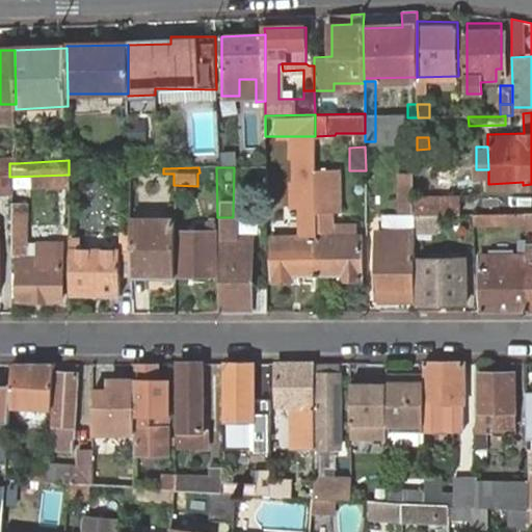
[(342,212),(341,171),(316,171),(316,204),(328,204),(328,213),(342,212)]
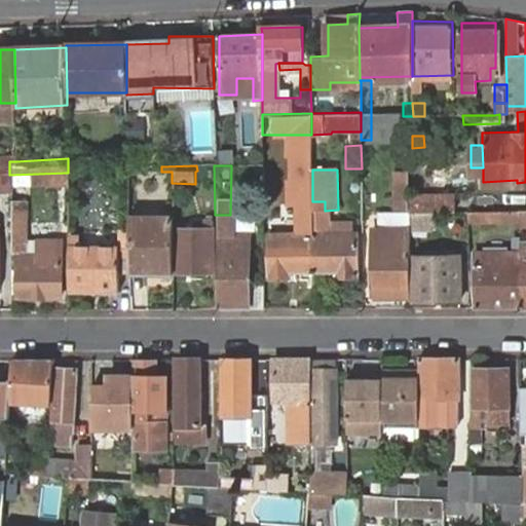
[(9,172),(0,172),(0,203),(9,203),(9,175),(9,172)]
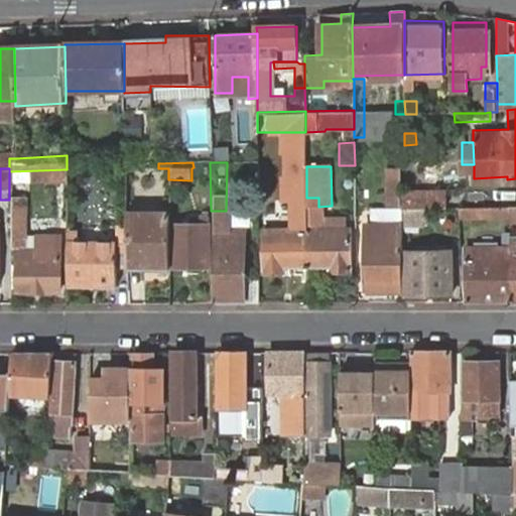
[(404,188),(404,178),(391,179),(391,204),(404,204),(404,188)]
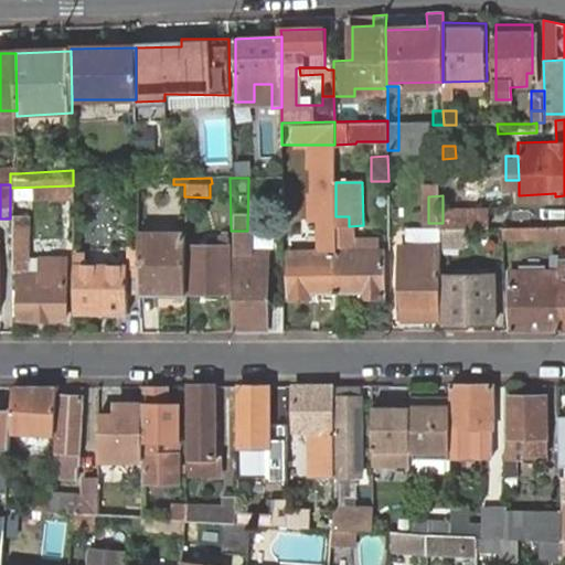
[(443,206),(443,223),(443,226),(490,225),(490,206),(443,206)]
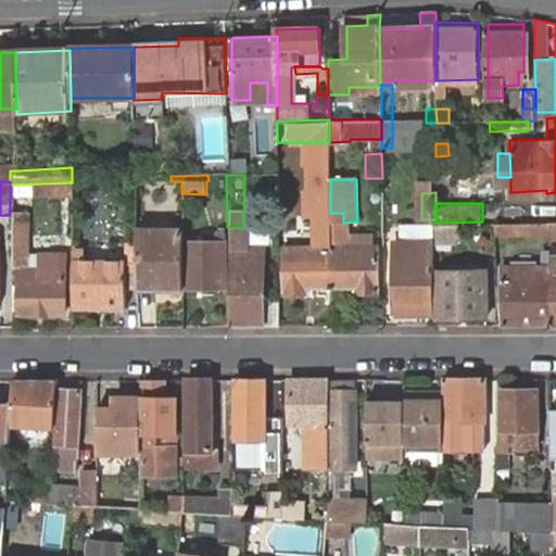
[(331,288),(330,213),(319,214),(317,247),(285,247),(283,292),(307,292),(308,287),(331,288)]
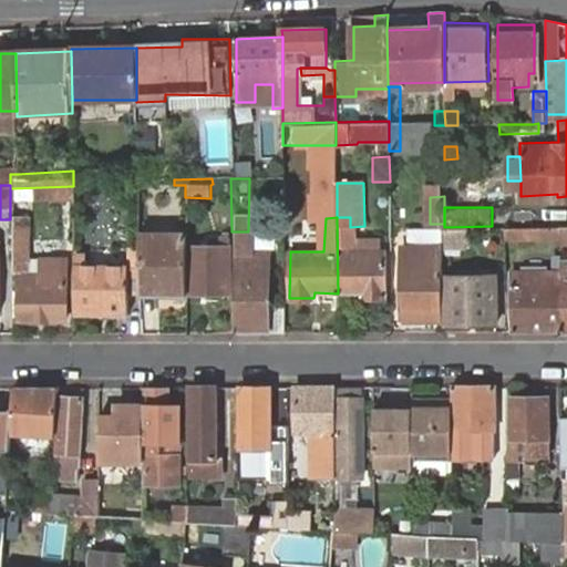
[(350,217),(337,217),(338,294),(366,295),(366,298),(385,298),(385,251),(351,251),(350,227),(350,217)]
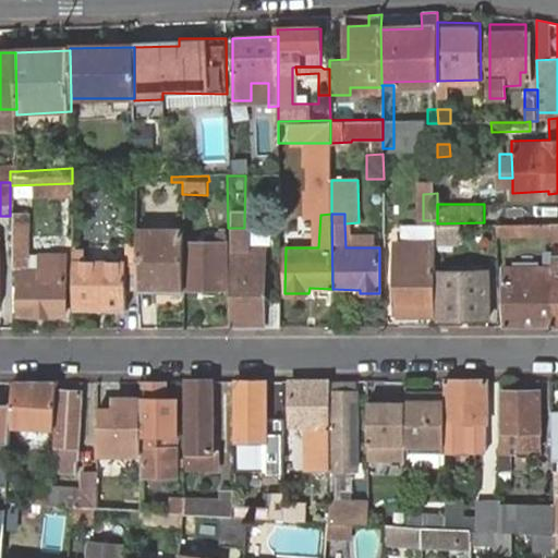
[(25,221),(11,220),(12,256),(16,256),(26,256),(25,221)]
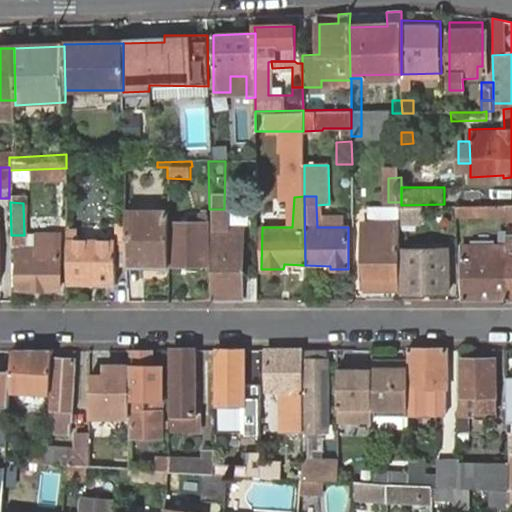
[(488,202),(459,203),(459,213),(488,213),(488,202)]
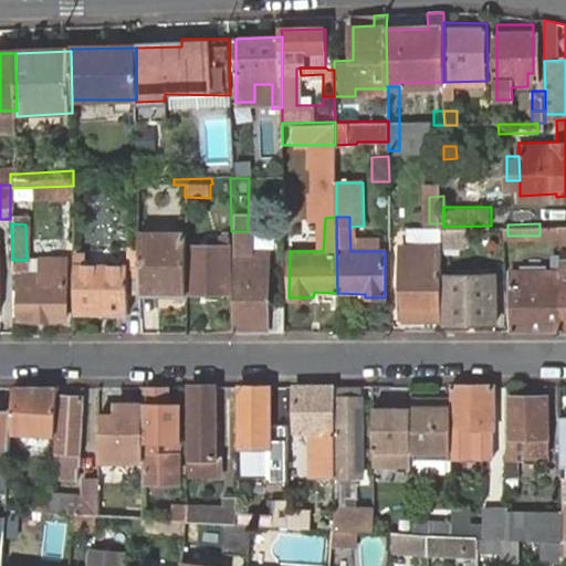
[(562,234),(562,223),(540,223),(540,236),(562,234)]
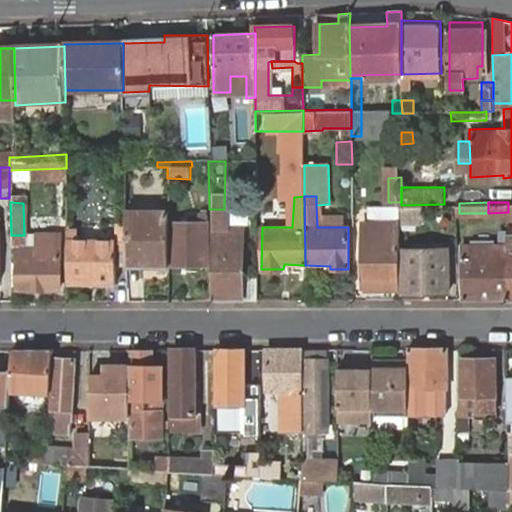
[(364,203),(363,216),(395,218),(396,205),(364,203)]
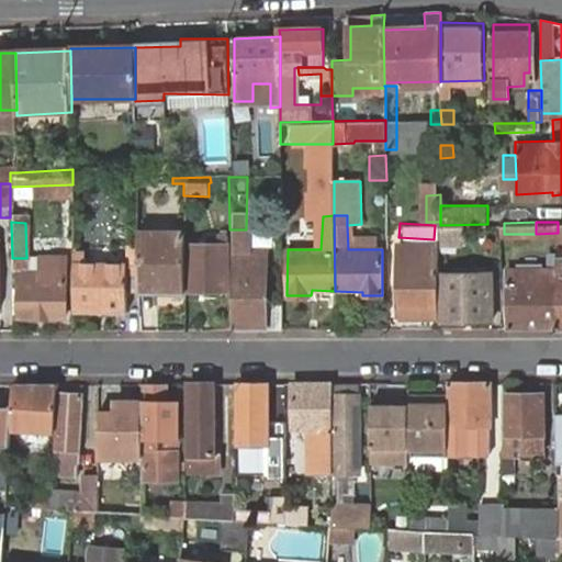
[(246,229),(229,229),(232,329),(281,328),(281,302),(263,302),(263,244),(247,244),(246,229)]
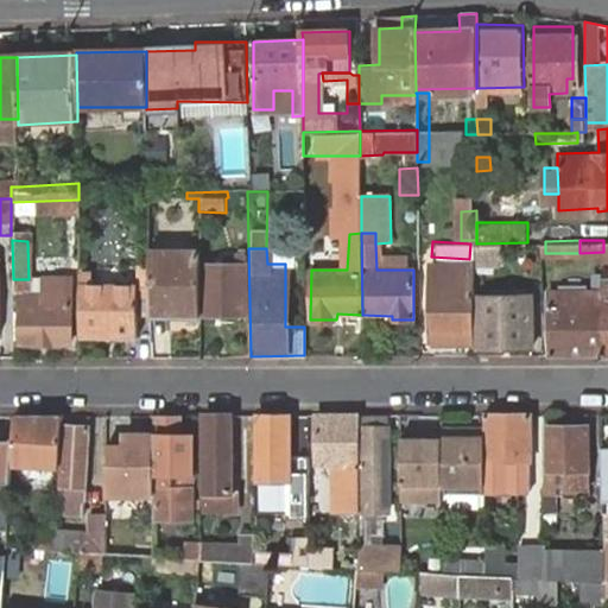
[(198,249),(149,249),(149,265),(149,284),(150,314),(242,312),(242,261),(198,261),(198,249)]
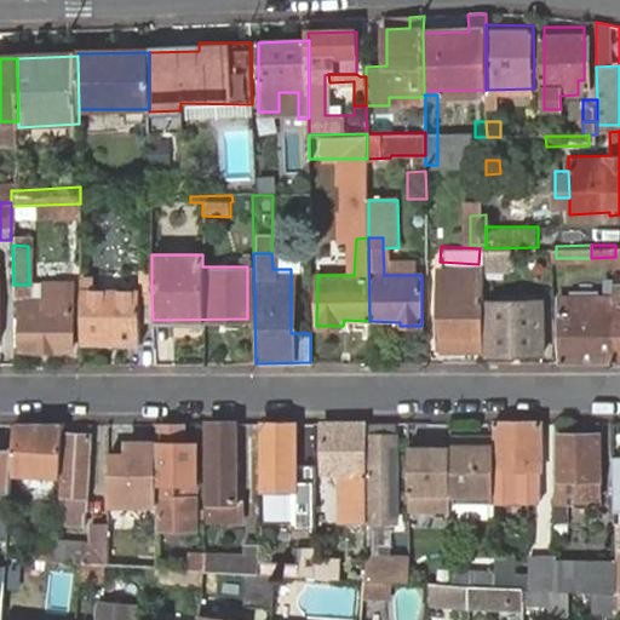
[(441,351),(486,350),(486,269),(440,271),(441,351)]
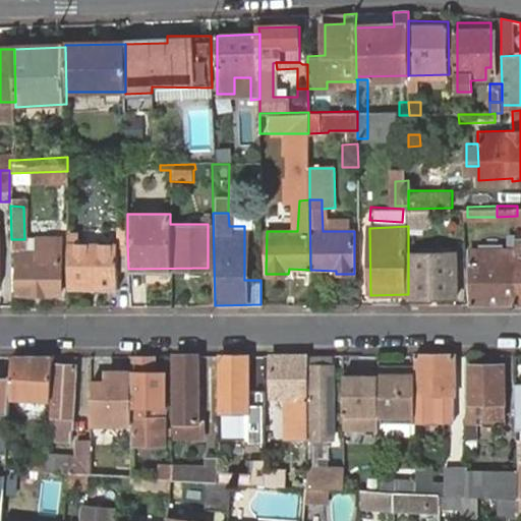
[(116,269),(128,269),(127,243),(78,244),(77,233),(68,233),(69,286),(116,287),(116,269)]
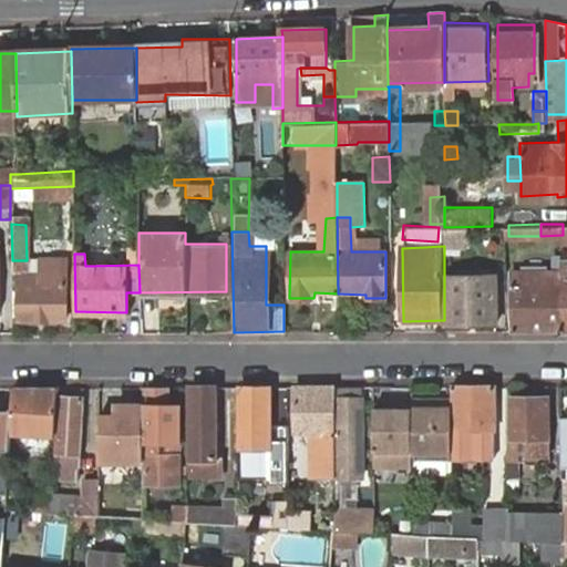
[(27,260),(17,260),(19,318),(66,317),(65,282),(37,282),(38,271),(27,271),(27,260)]
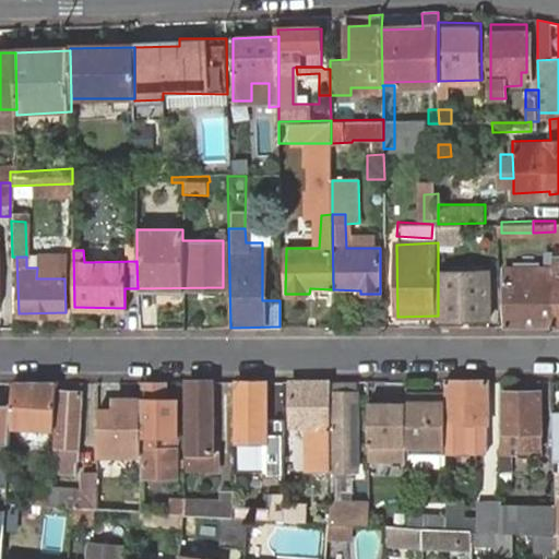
[(507,265),(507,326),(557,326),(556,263),(544,264),(544,277),(515,278),(515,264),(507,265)]
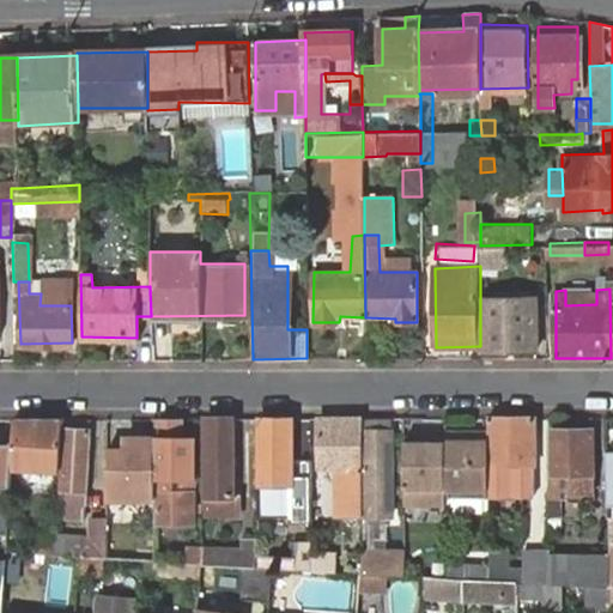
[(596,290),(565,290),(565,305),(596,304),(596,290)]
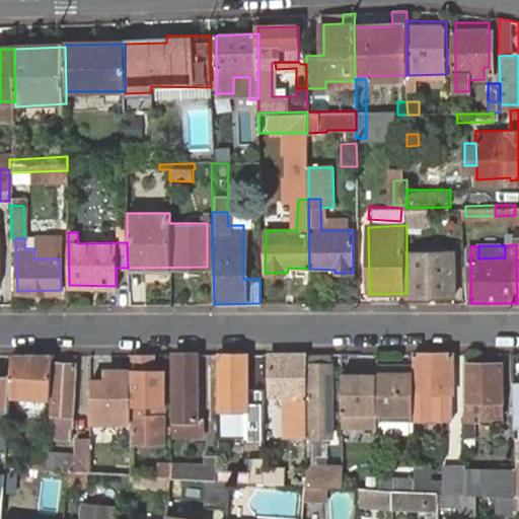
[(33,258),(60,258),(60,248),(34,248),(33,258)]
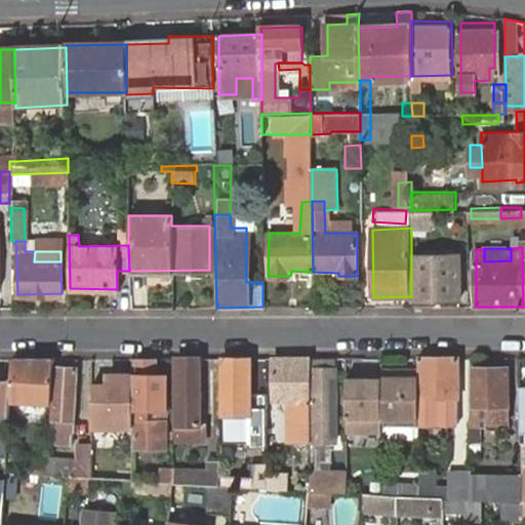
[(460,253),(415,255),(414,299),(461,298),(460,253)]
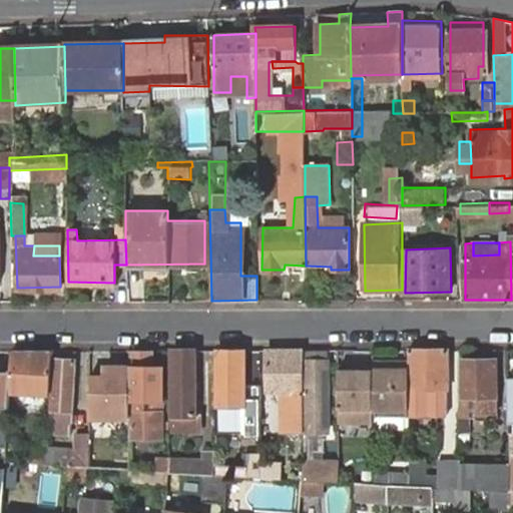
[(449,348),(410,349),(410,361),(408,381),(408,397),(419,398),(424,398),(426,386),(446,387),(449,348)]
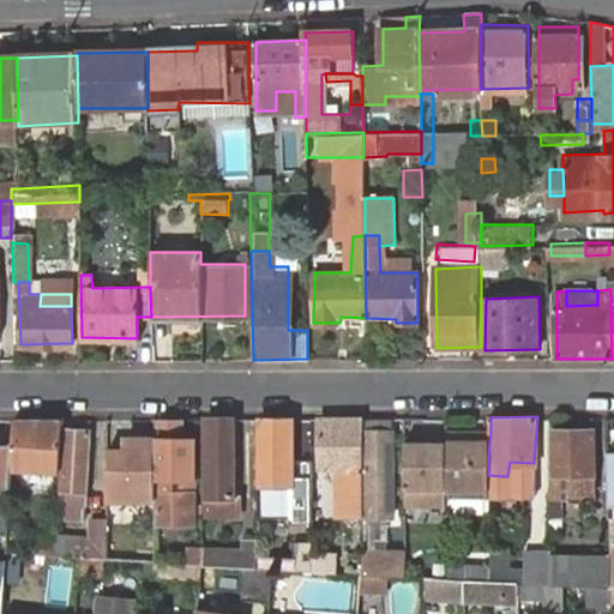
[(548,491),(546,491),(545,504),(545,507),(589,510),(595,416),(553,416),(548,491)]
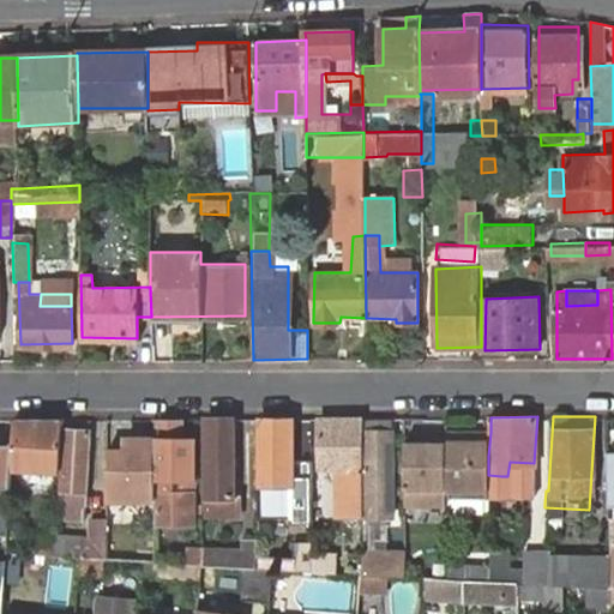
[(366,417),(319,419),(318,465),(336,467),(333,516),(360,517),(361,505),(362,479),(366,417)]
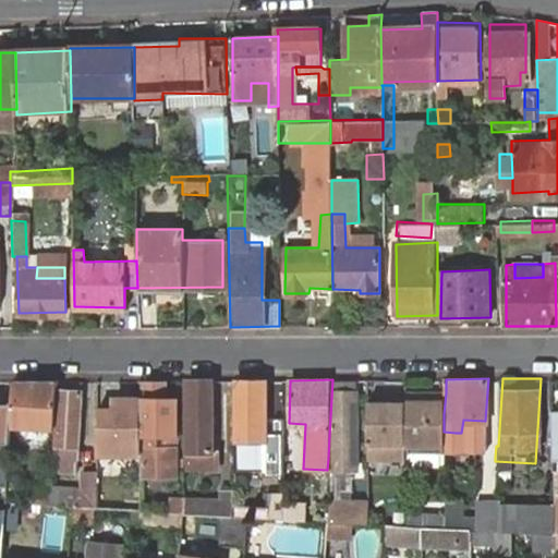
[(332,379),(329,435),(328,459),(351,460),(355,379),(332,379)]
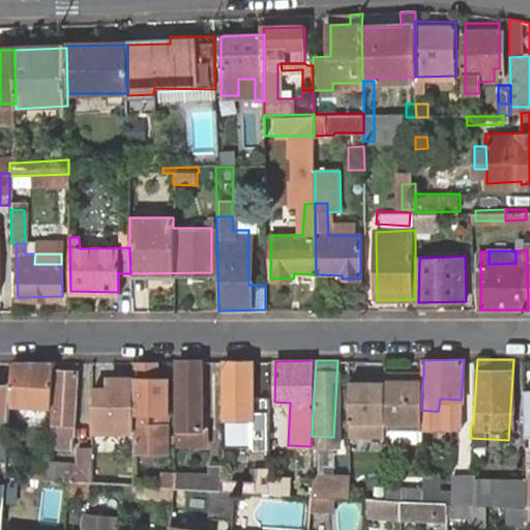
[(59,361),(17,361),(16,384),(13,403),(55,407),(59,361)]
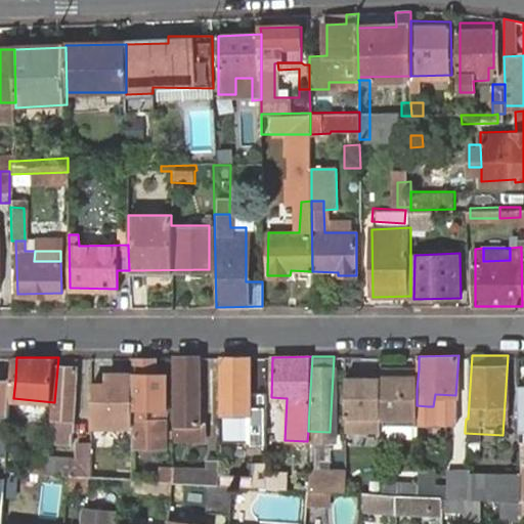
[(132,435),(129,435),(129,445),(149,446),(156,357),(136,357),(132,435)]
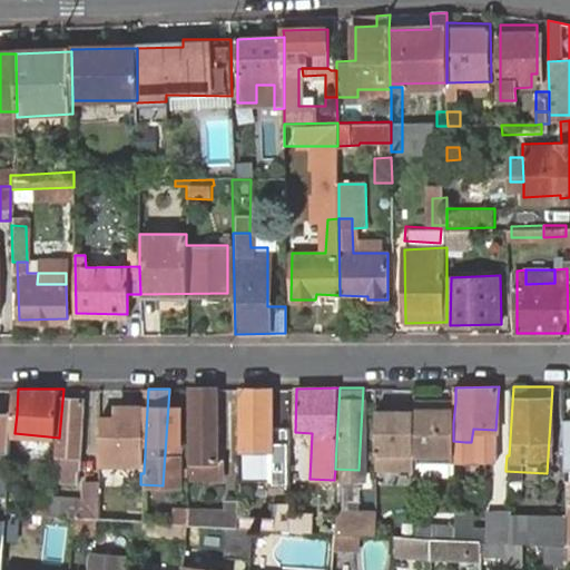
[(216,389),(192,389),(186,472),(204,472),(204,463),(212,463),(216,389)]
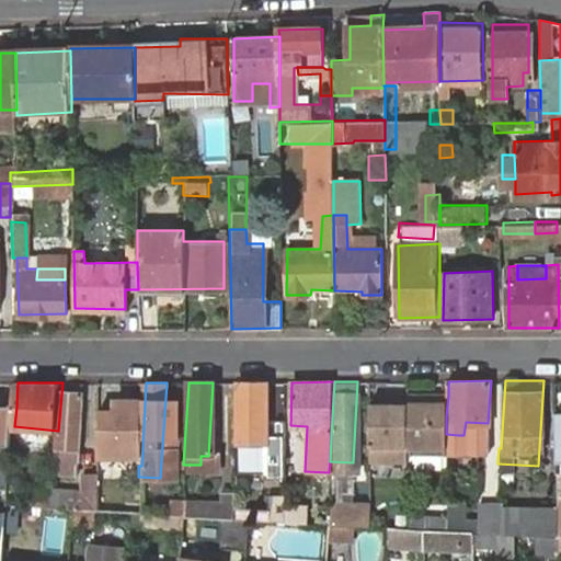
[(220,408),(233,408),(236,382),(222,382),(220,408)]
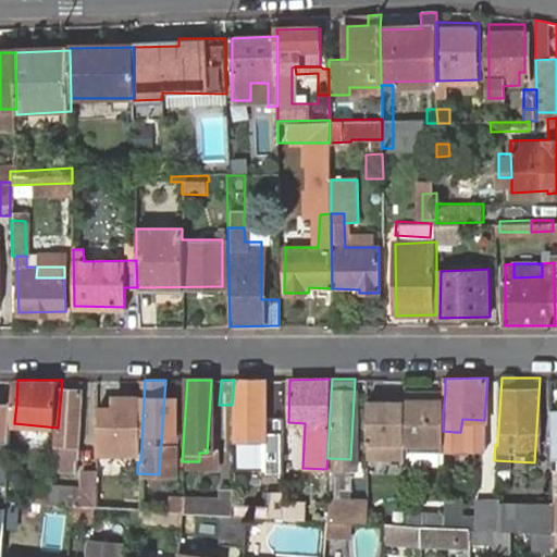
[(264,380),(237,380),(234,436),(234,453),(261,454),(262,437),(264,380)]
